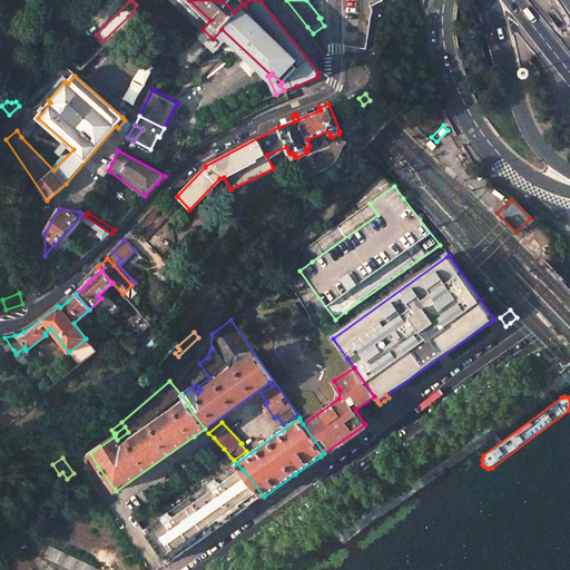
[(200,491),(144,530),(167,564),(214,531),(264,497),(243,470),(227,481),(228,482),(205,498),(200,491)]
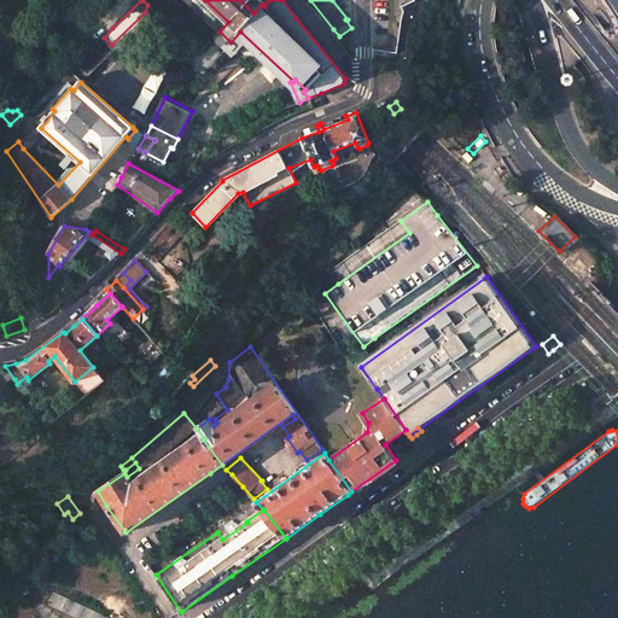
[(109,617),(44,588),(38,600),(75,617),(109,617)]
